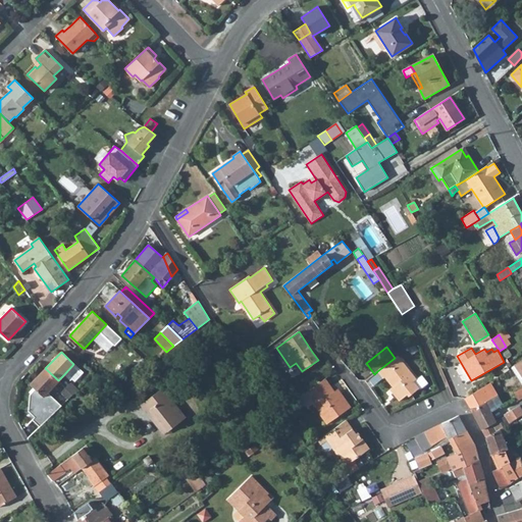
[(392,392),(400,401),(407,395),(409,397),(419,388),(414,381),(416,378),(398,355),(395,358),(377,371),(383,378),(384,377),(393,386),(395,389),(392,392)]
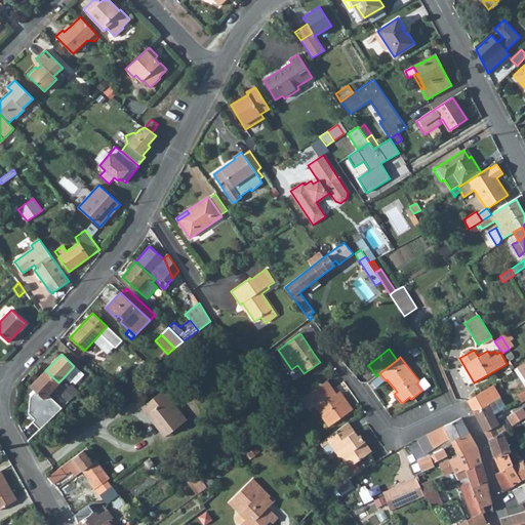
[(127,373),(134,379),(151,367),(145,361),(127,373)]
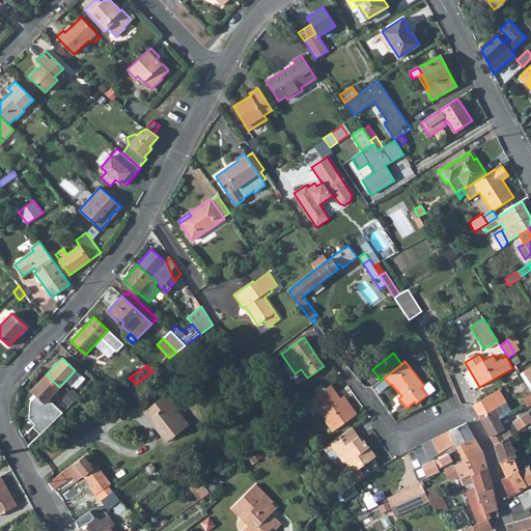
[(84,379),(75,370),(65,381),(72,386),(73,385),(76,387),(84,379)]
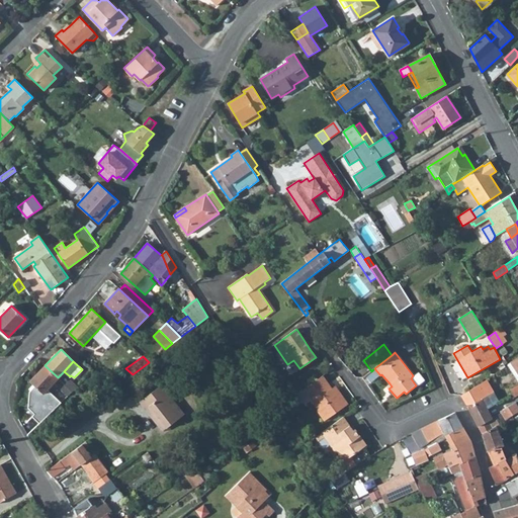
[(508,364),(517,379),(517,372),(511,362),(508,364)]
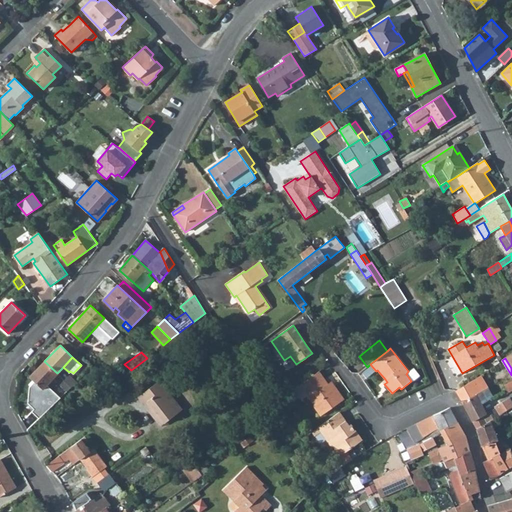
[(39,370),(31,378),(34,381),(29,386),(28,402),(34,409),(31,411),(39,419),(49,409),(60,398),(46,385),(57,373),(44,361),(37,369),(39,370)]
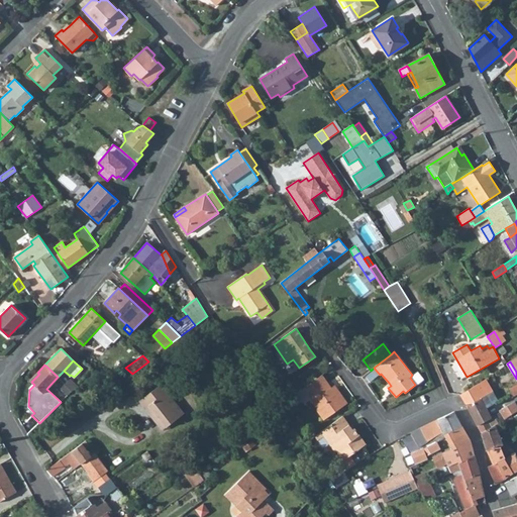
[(37,373),(29,381),(31,382),(39,374),(37,373)]
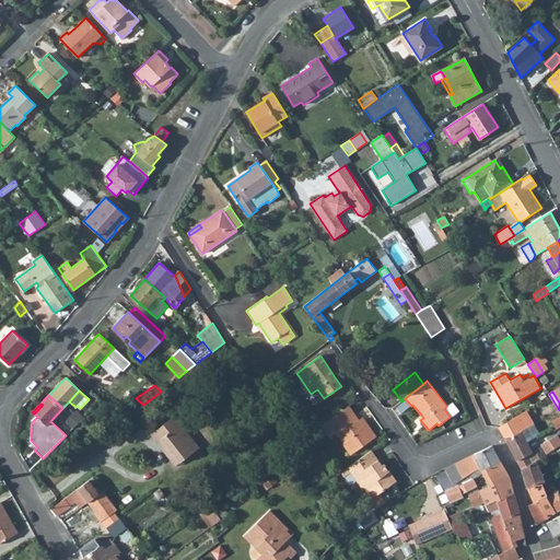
[(342,443),(351,455),(376,436),(364,420),(361,422),(359,420),(349,406),(330,419),(335,427),(334,428),(345,443),(342,443)]
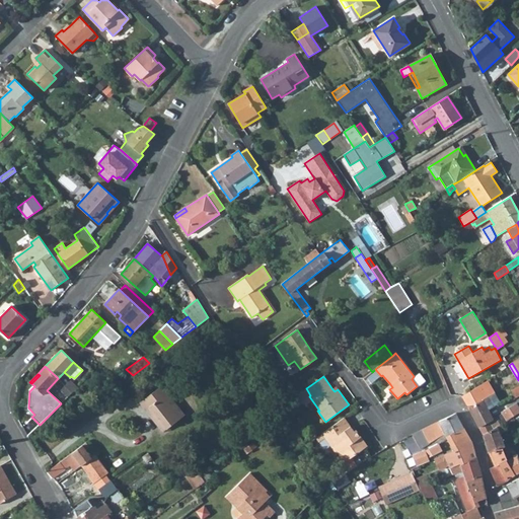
[(462,396),(467,406),(483,399),(483,398),(489,410),(501,402),(488,380),(462,396)]
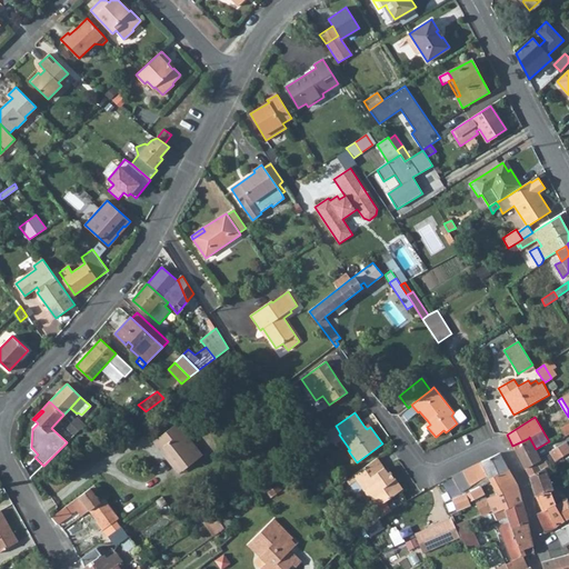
[(71,422),(79,430),(83,426),(76,419),(71,422)]
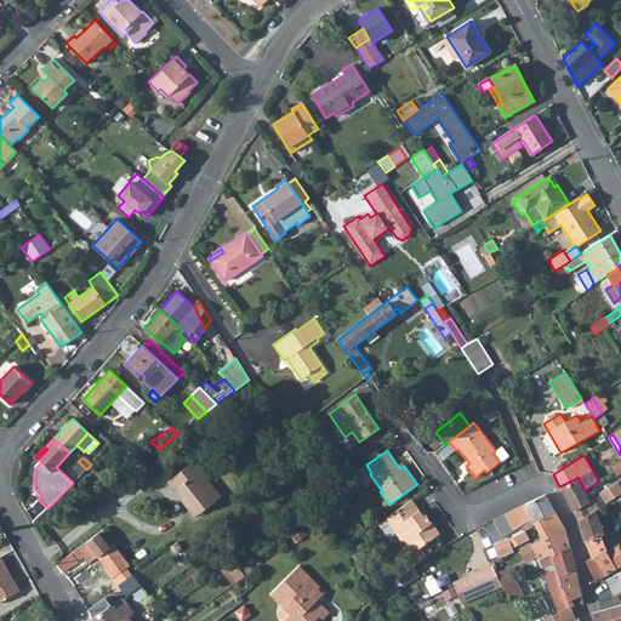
[(73,466),(81,474),(86,469),(78,461),(73,466)]
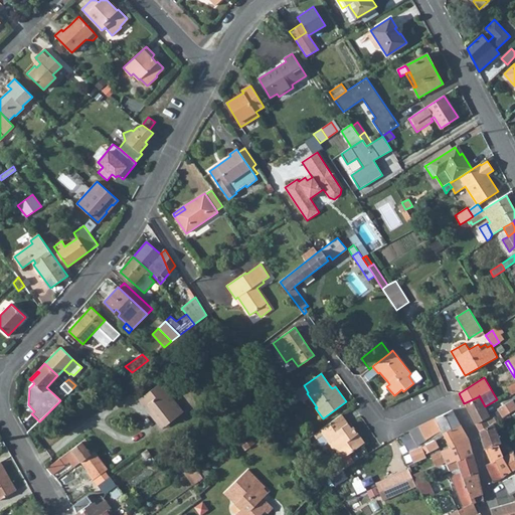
[(139,399),(150,414),(154,410),(165,425),(183,411),(160,382),(139,399)]
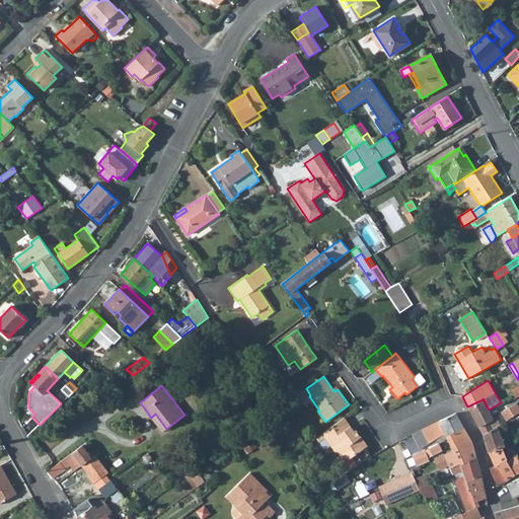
[(467,406),(478,427),(490,422),(494,429),(503,423),(518,413),(518,405),(517,402),(501,413),(502,414),(493,419),(483,399),(467,406)]
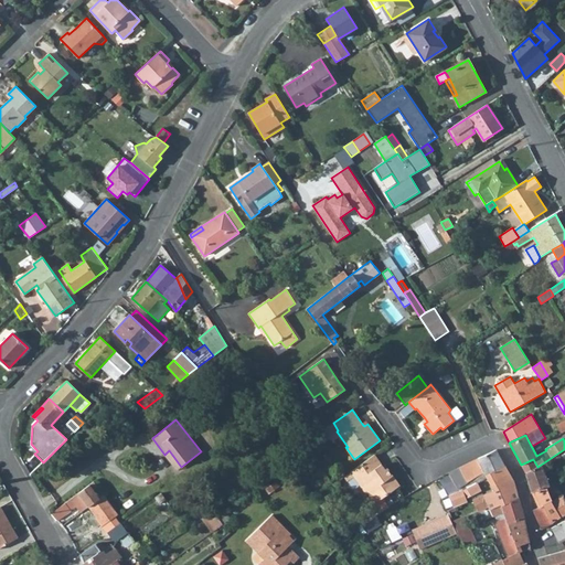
[(456,488),(458,490),(464,488),(467,486),(478,480),(486,476),(504,466),(497,449),(482,456),(478,458),(449,472),(450,473),(456,488)]
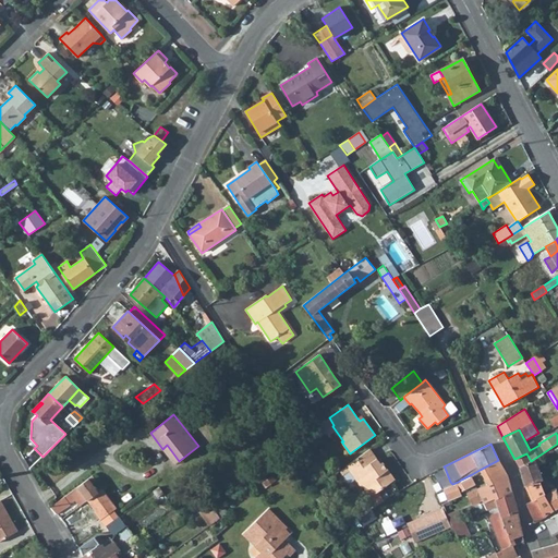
[(162,449),(176,464),(179,461),(167,445),(162,449)]
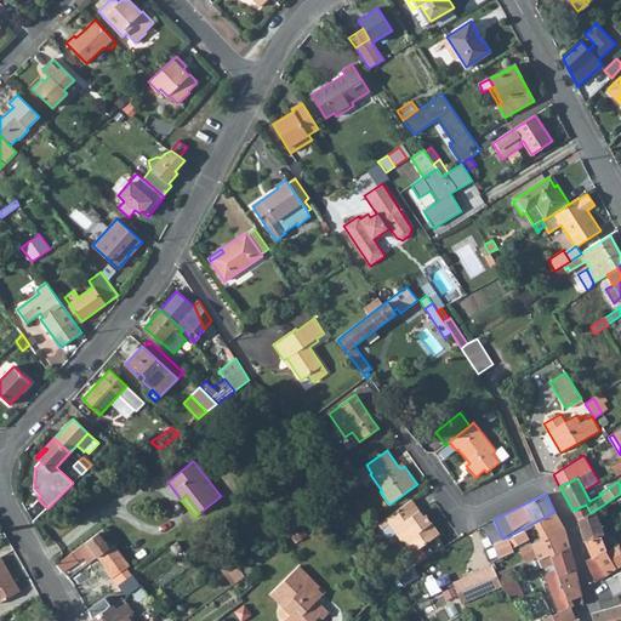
[(405,541),(412,552),(439,534),(426,514),(421,517),(417,512),(419,511),(411,500),(386,518),(402,540),(405,541)]
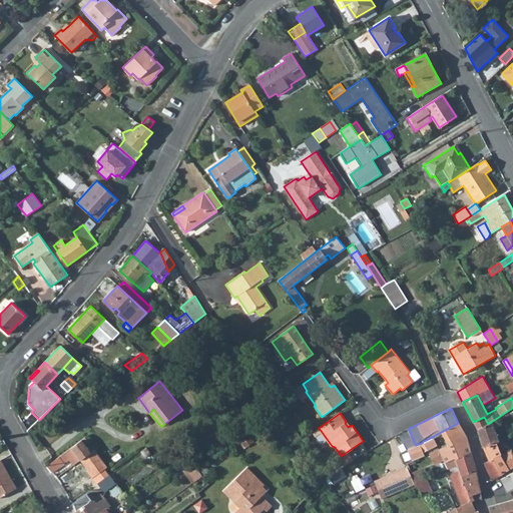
[(473,422),(477,430),(488,424),(484,417),(473,422)]
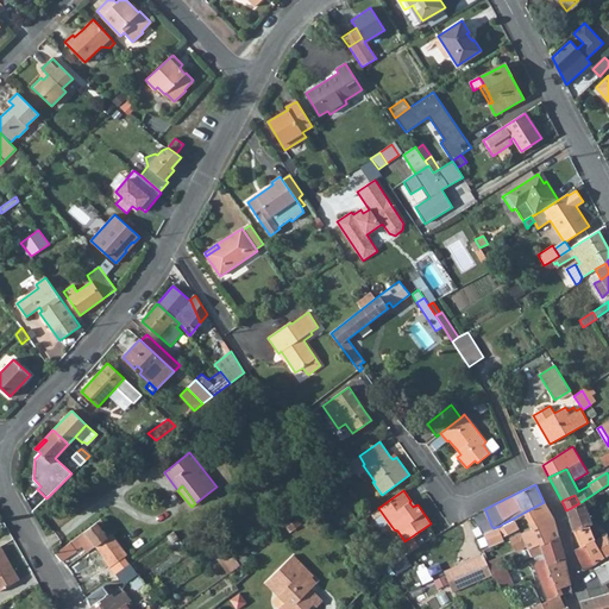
[(566,510),(573,531),(589,525),(595,539),(606,557),(608,553),(608,539),(607,533),(602,537),(597,522),(592,523),(586,509),(594,506),(590,496),(579,503),(566,510)]
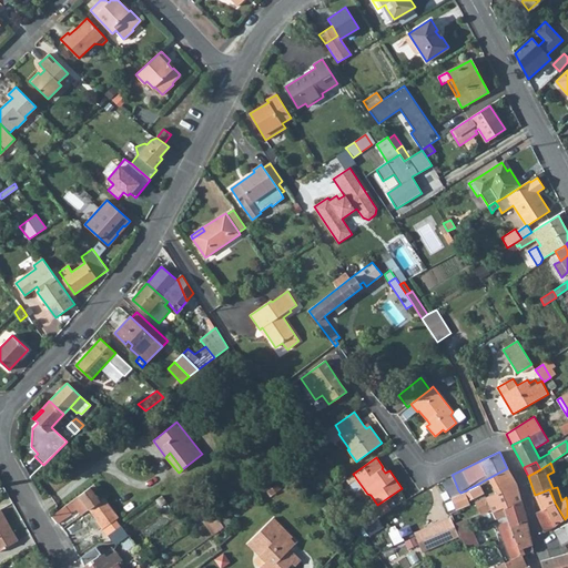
[(488,478),(496,493),(516,483),(507,468),(488,478)]
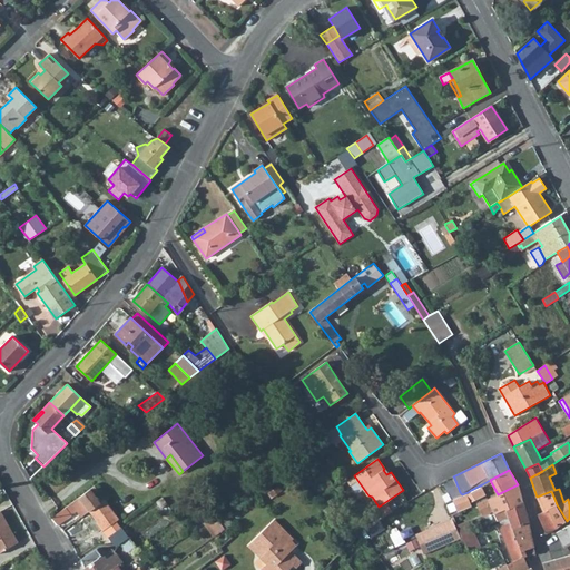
[(454,478),(441,485),(446,500),(460,492),(454,478)]
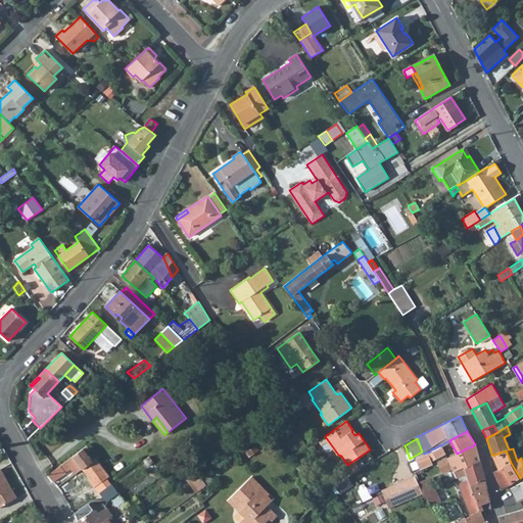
[(432,449),(434,456),(445,450),(442,444),(432,449)]
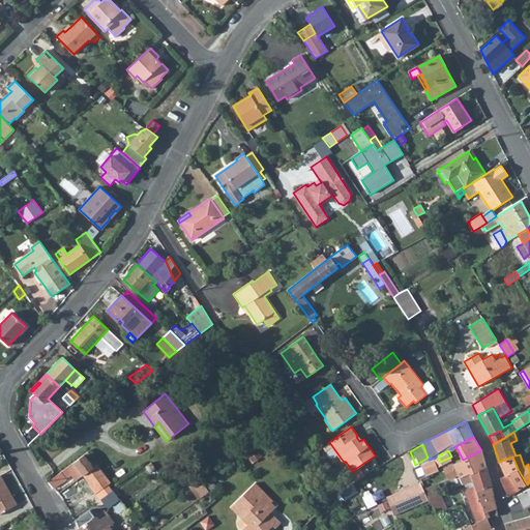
[(443,469),(447,479),(458,475),(463,484),(464,484),(473,480),(471,473),(486,467),(481,450),(463,460),(443,469)]
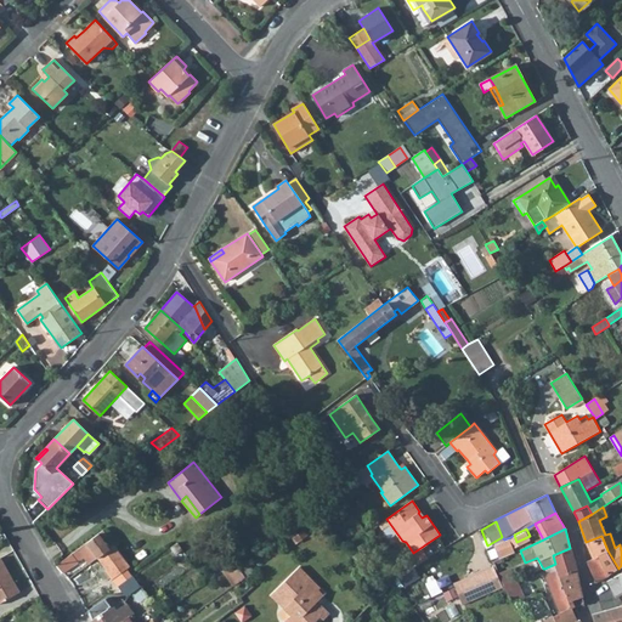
[(56,565),(62,574),(78,561),(77,560),(84,557),(89,564),(97,558),(106,552),(108,553),(116,560),(122,555),(113,544),(108,548),(102,538),(107,535),(103,530),(56,565)]
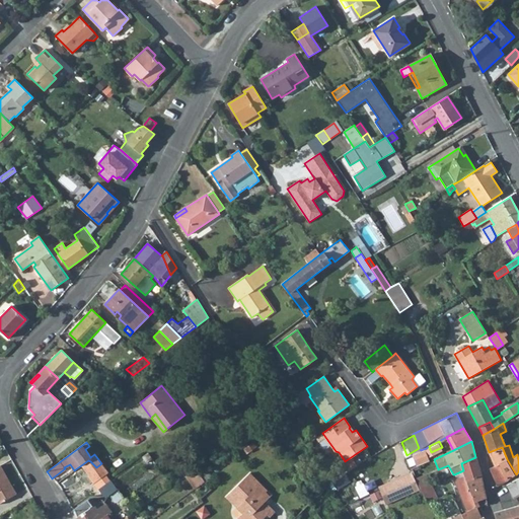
[(489,452),(495,466),(500,463),(507,479),(516,474),(507,459),(502,447),(489,452)]
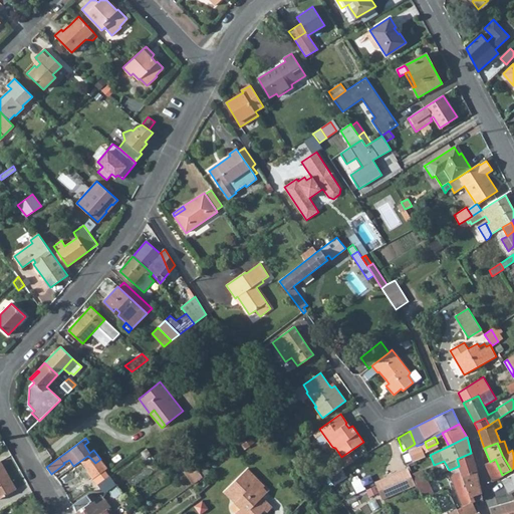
[(417,446),(410,450),(415,461),(427,455),(424,450),(422,444),(417,446)]
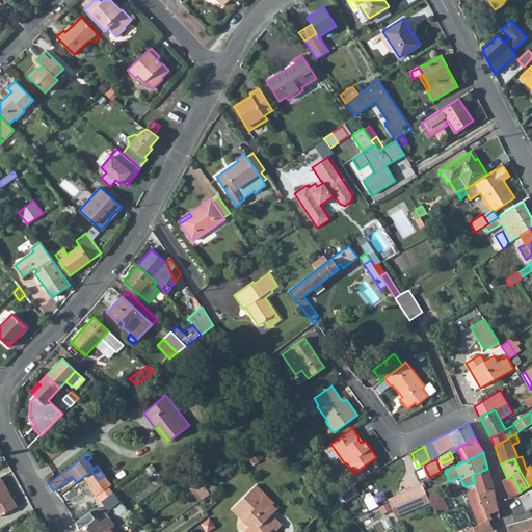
[(145,468),(150,474),(156,471),(152,463),(145,468)]
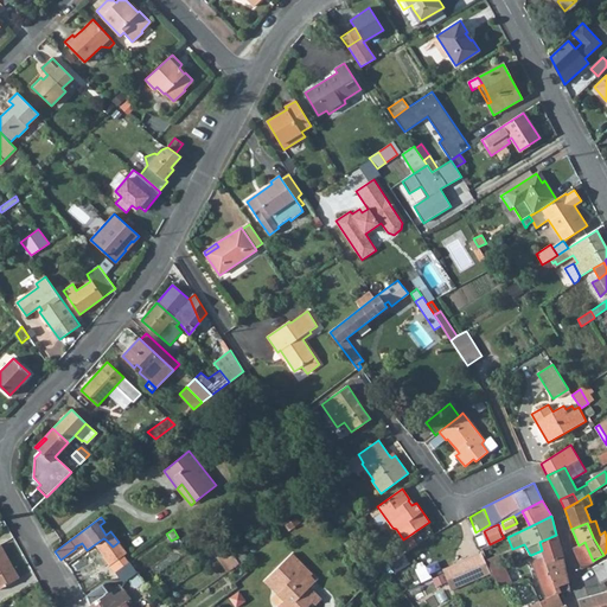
[(210,536),(217,545),(224,541),(217,530),(210,536)]
